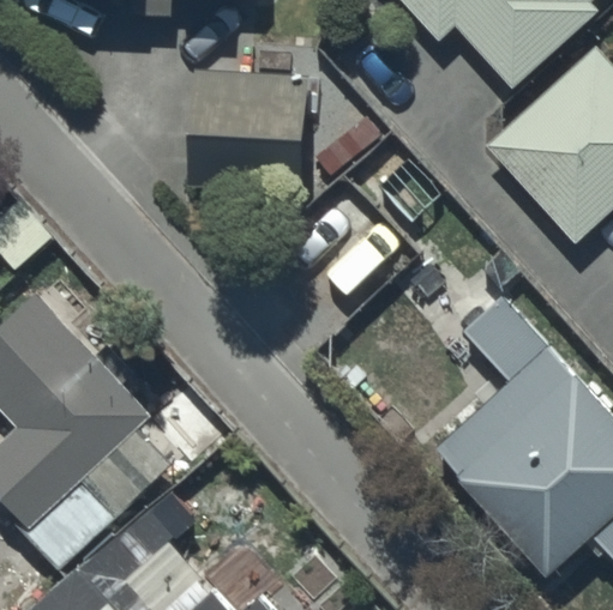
[(132,0),(132,16),(210,19),(211,2),(271,5),(271,0),(132,0)]
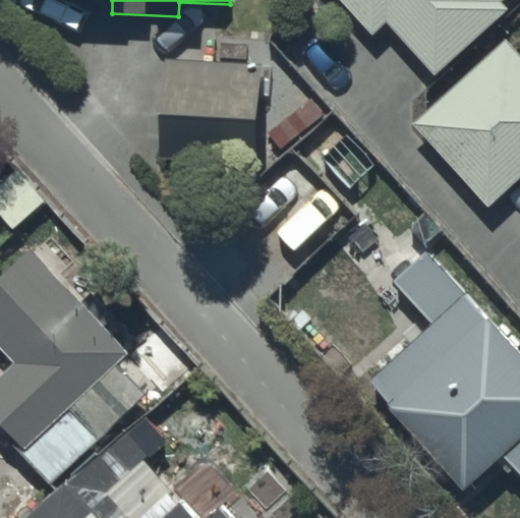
[(336,0),(371,37),(384,24),(437,78),(509,9),(503,3),(507,0),(336,0)]
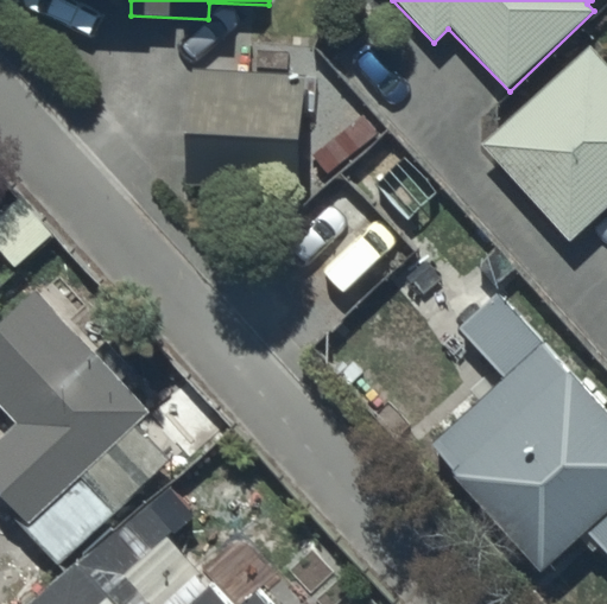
[(195,194),(309,194),(309,39),(255,39),(255,72),(195,72),(195,194)]
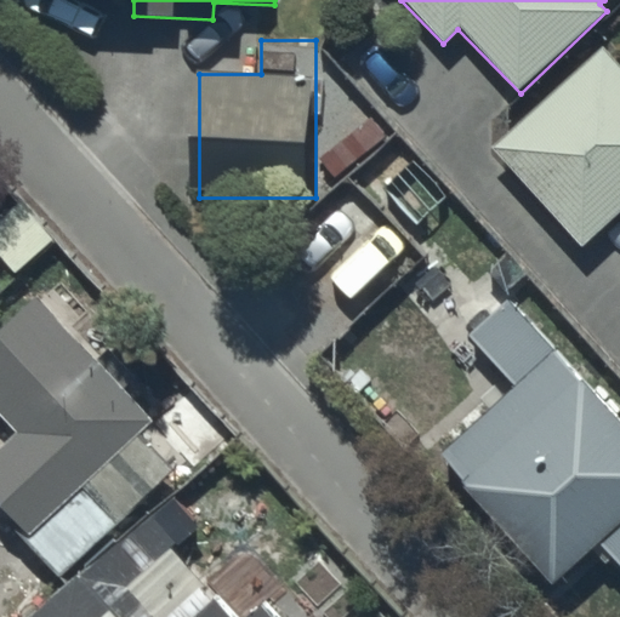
[(619,67),(602,46),(490,146),(581,249),(619,213),(619,67)]
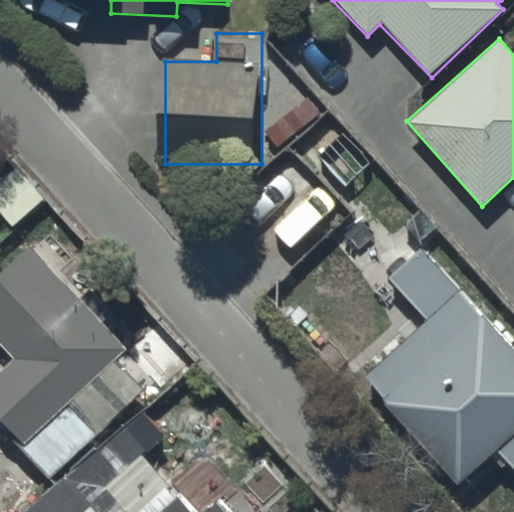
[(426,322),(367,373),(466,486),(495,460),(505,471),(511,466),(513,469),(513,348),(406,225),(385,243),(403,263),(387,277),(426,322)]
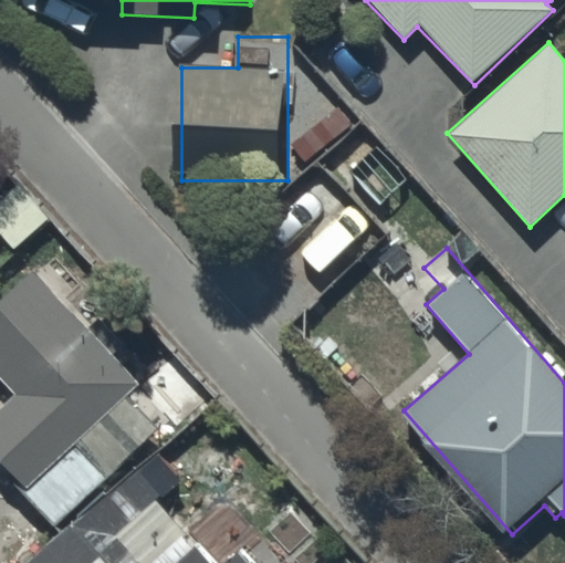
[(0,375),(19,395),(0,412),(0,455),(22,479),(17,485),(60,529),(161,433),(129,398),(144,385),(37,272),(0,306),(0,375)]
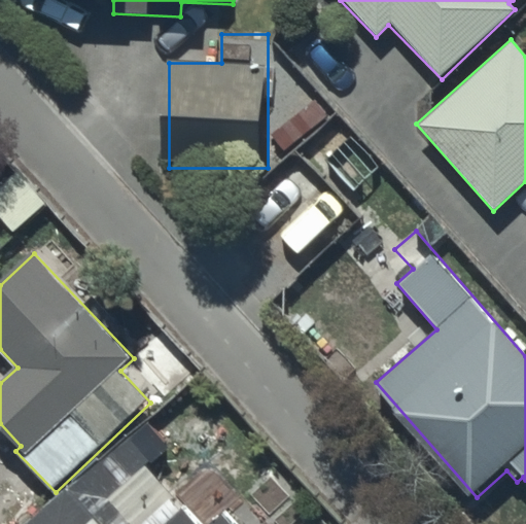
[(101,523),(67,486),(24,523),(101,523)]
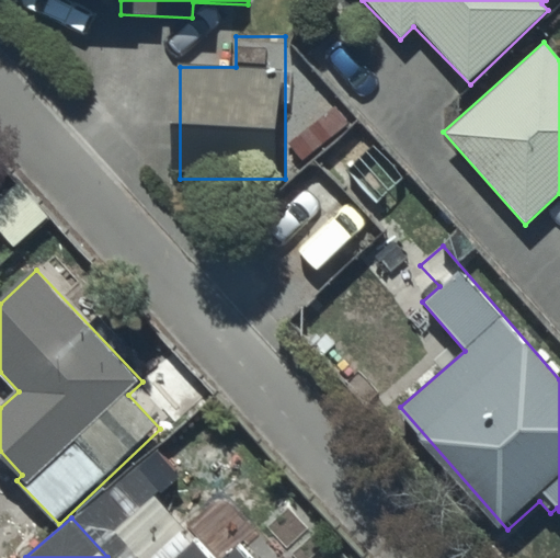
[(216,557),(203,542),(182,557),(258,557),(246,544),(228,557),(216,557)]
